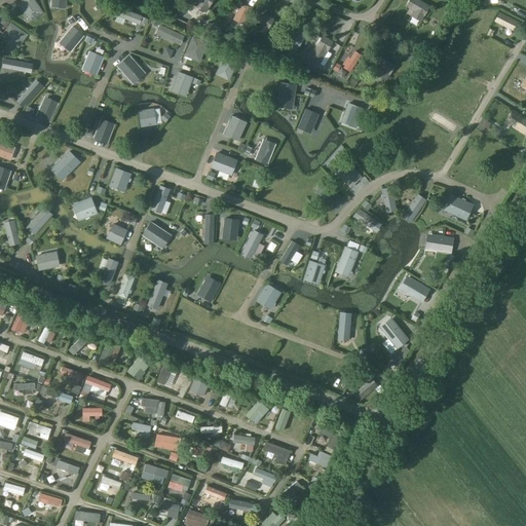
[(34,0),(22,0),(17,3),(30,22),(42,12),(34,0)]
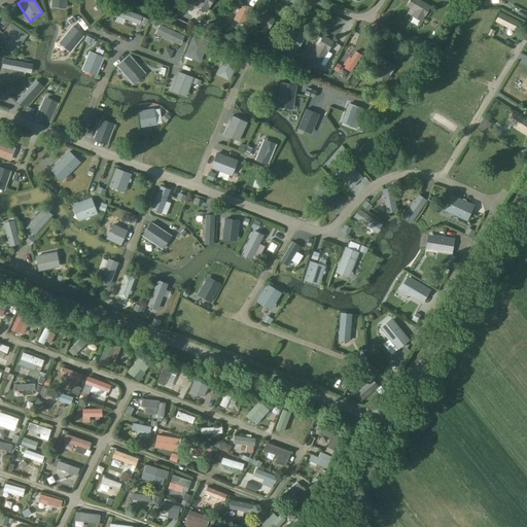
[(206,12),(213,0),(197,0),(199,1),(196,7),(206,12)]
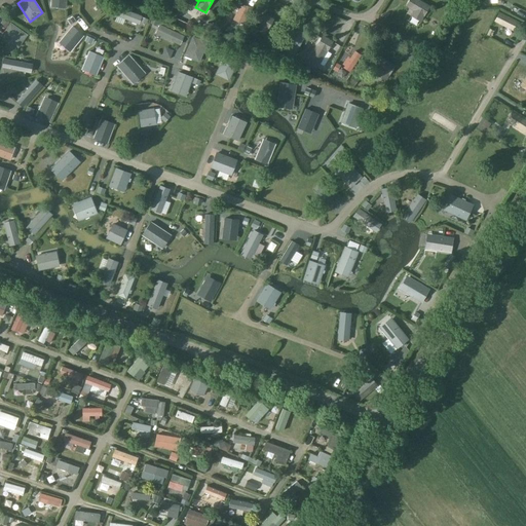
[(429,5),(419,0),(409,0),(406,6),(413,10),(410,15),(420,22),(429,5)]
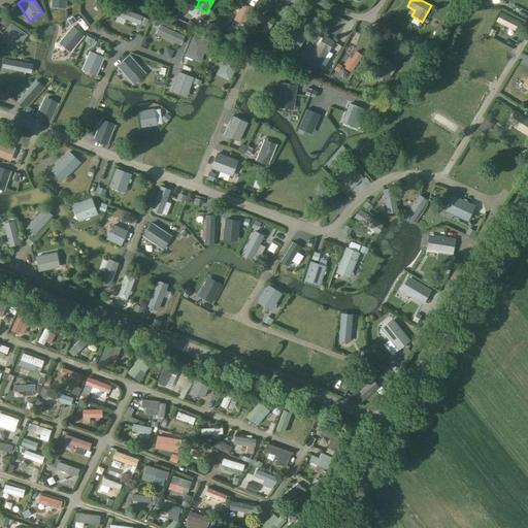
[(353,2),(351,5),(359,10),(361,7),(353,2)]
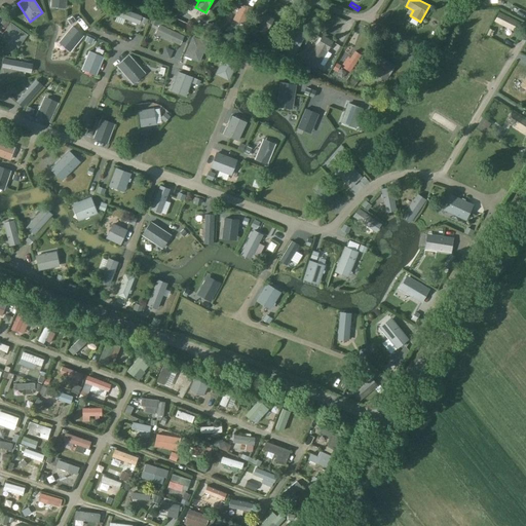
[(246,6),(245,8),(239,6),(233,20),(243,25),(252,8),(246,6)]
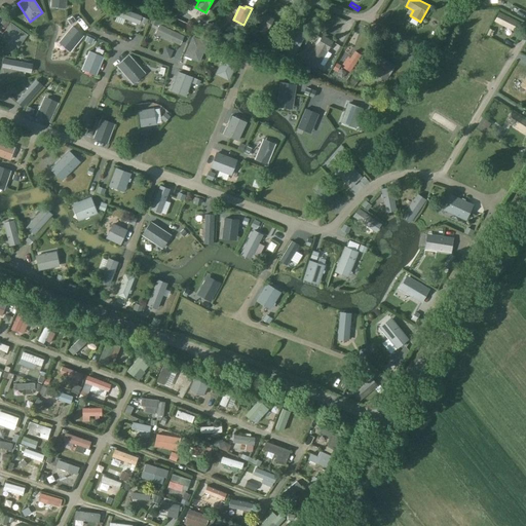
[(494,22),(515,32),(516,31),(520,25),(519,25),(520,23),(498,11),(494,22)]
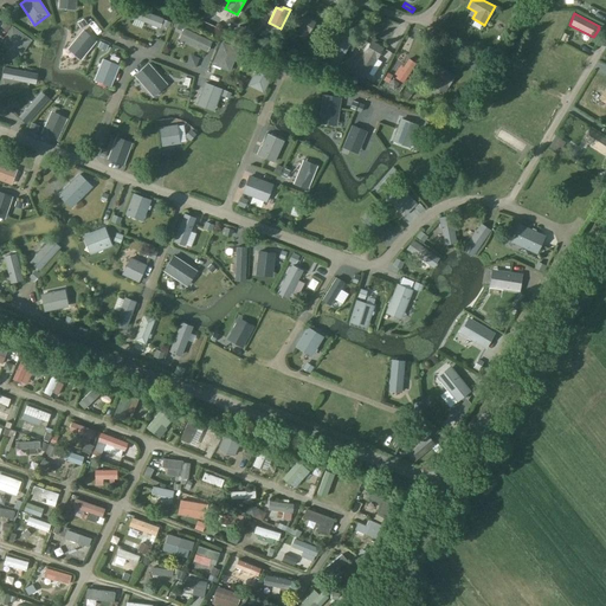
[(292,33),(307,40),(316,23),(302,15),(292,33)]
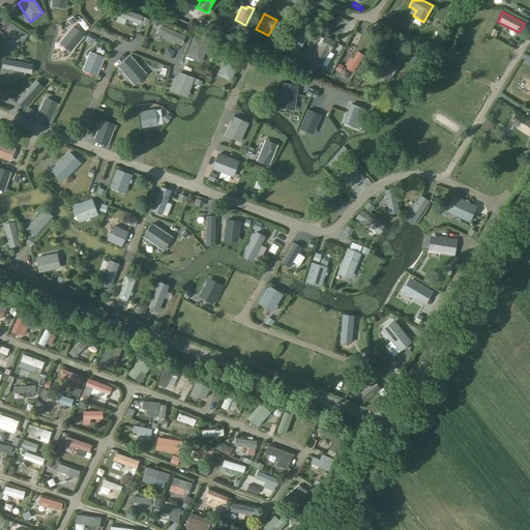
[(133,36),(140,38),(143,28),(116,20),(114,28),(133,33),(133,36)]
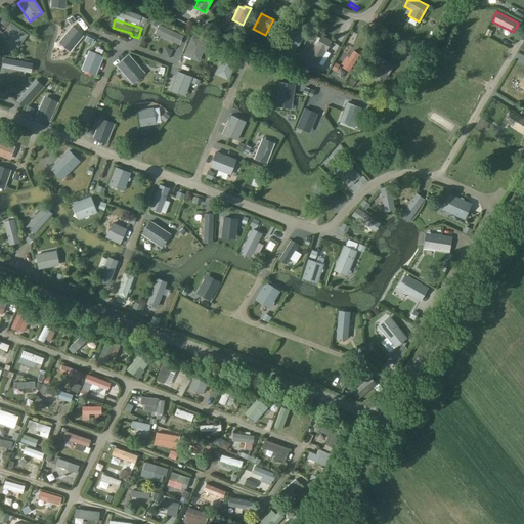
[(18,47),(28,35),(10,23),(1,36),(18,47)]
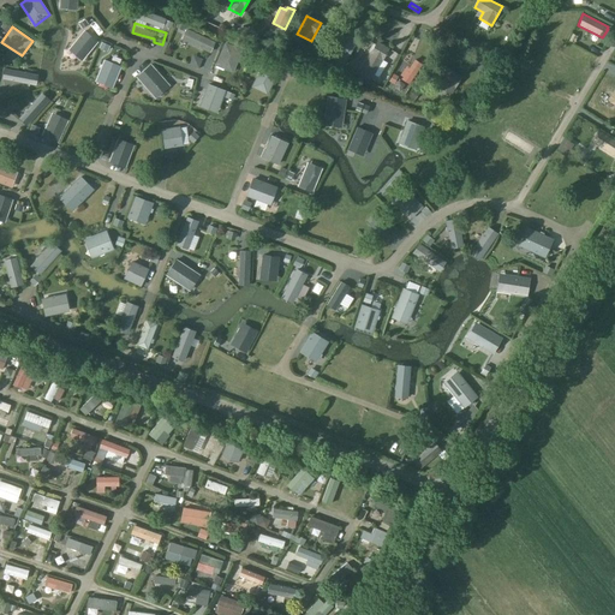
[(210,53),(215,42),(186,29),(181,40),(210,53)]
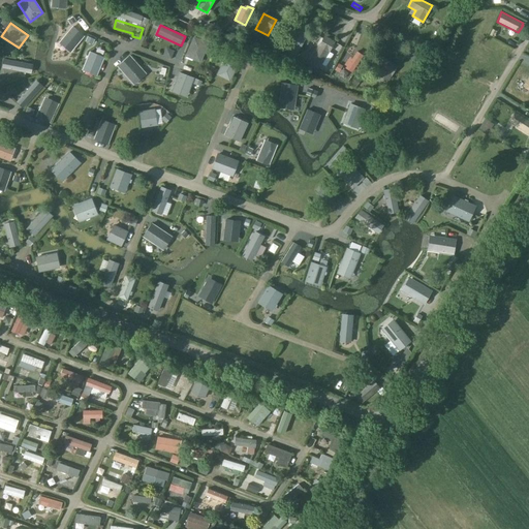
[(72,26),(59,42),(70,53),(85,36),(72,26)]
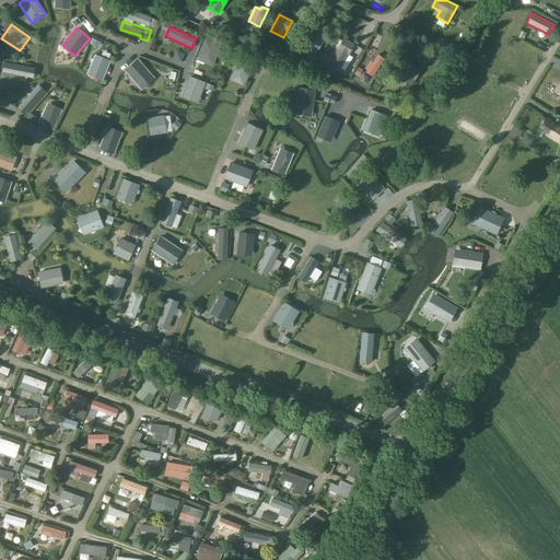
[(312,60),(326,37),(318,33),(311,46),(306,43),(301,51),(306,55),(305,56),(312,60)]
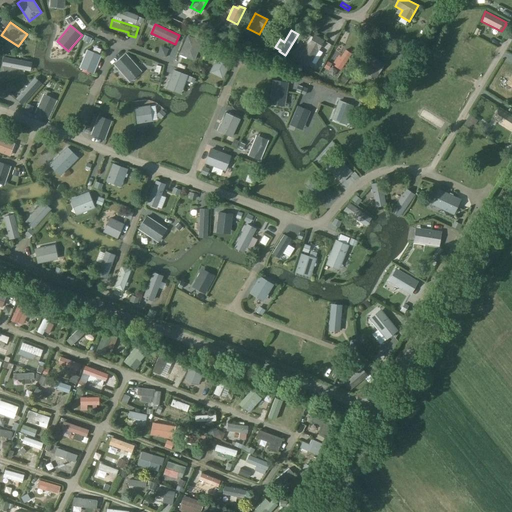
[(313,34),(301,57),(311,63),(324,40),(313,34)]
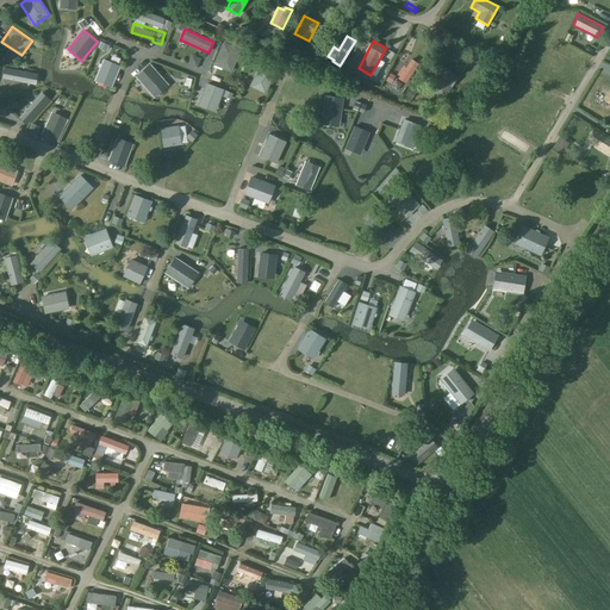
[(241,50),(225,43),(215,66),(232,73),(241,50)]
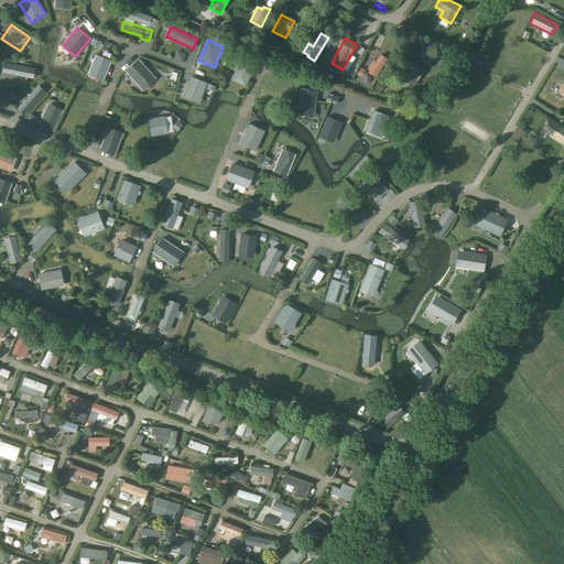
[(96,55),(87,75),(102,82),(111,62),(96,55)]
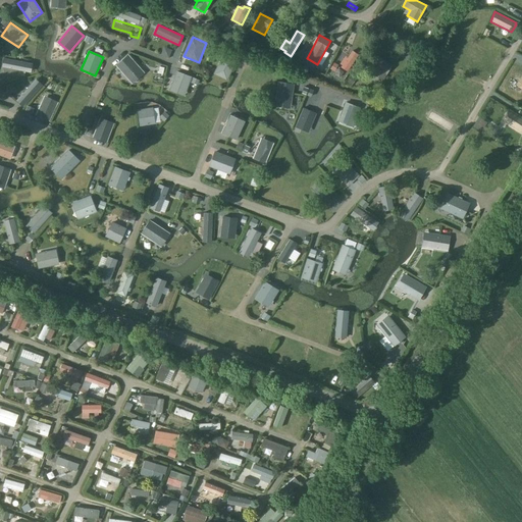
[(347,71),(358,55),(352,51),(347,58),(345,57),(341,64),(342,65),(341,67),(347,71)]
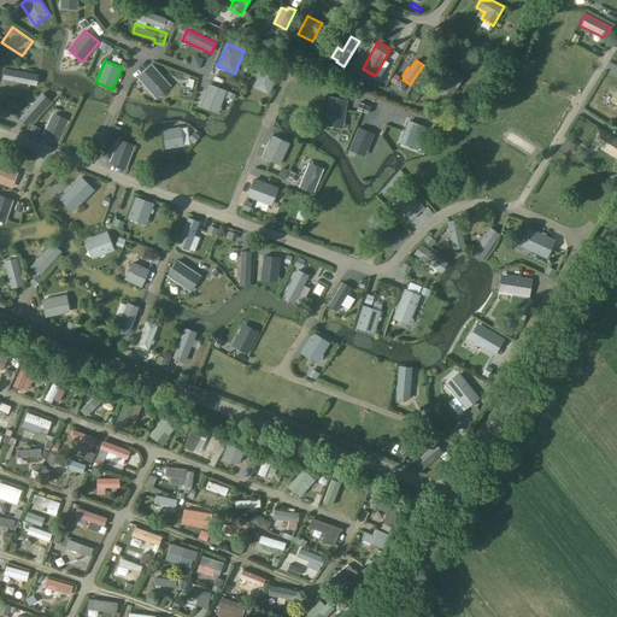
[(264,64),(253,87),(268,94),(280,72),(264,64)]
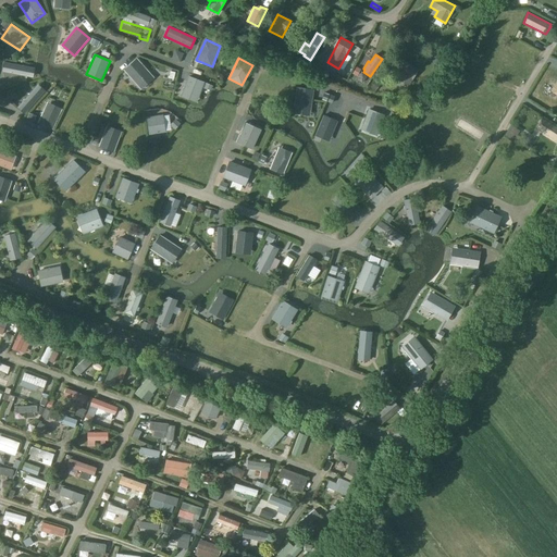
[(124,70),(141,89),(153,78),(136,59),(124,70)]
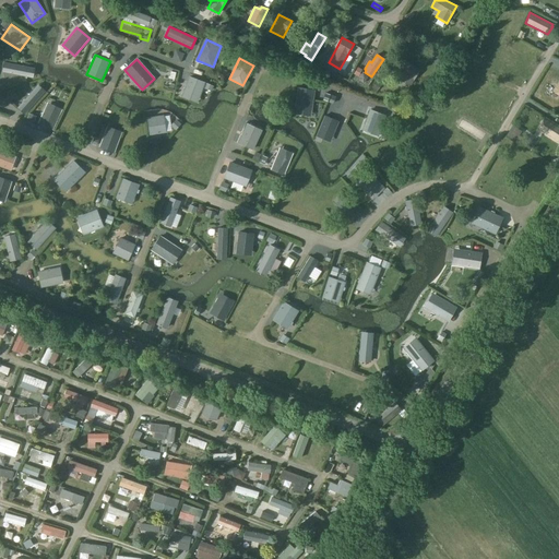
[(399,80),(411,86),(420,68),(405,60),(399,72),(402,74),(399,80)]
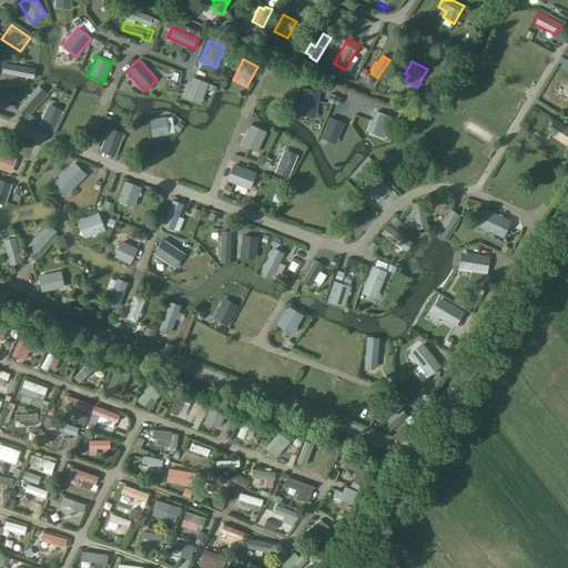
[(192,78),(184,98),(200,104),(208,83),(192,78)]
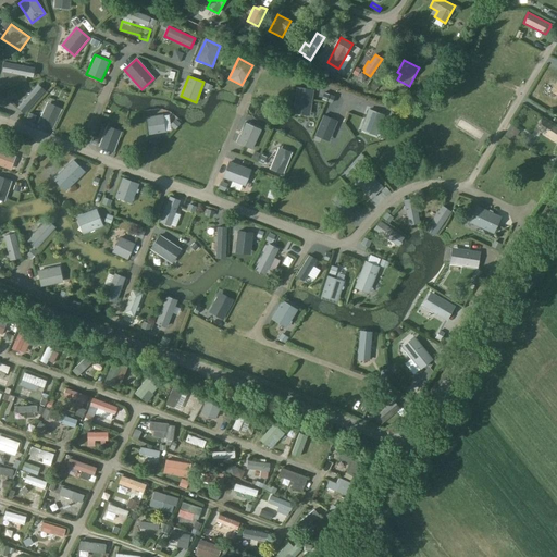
[(296,87),(293,108),(311,110),(313,89),(296,87)]
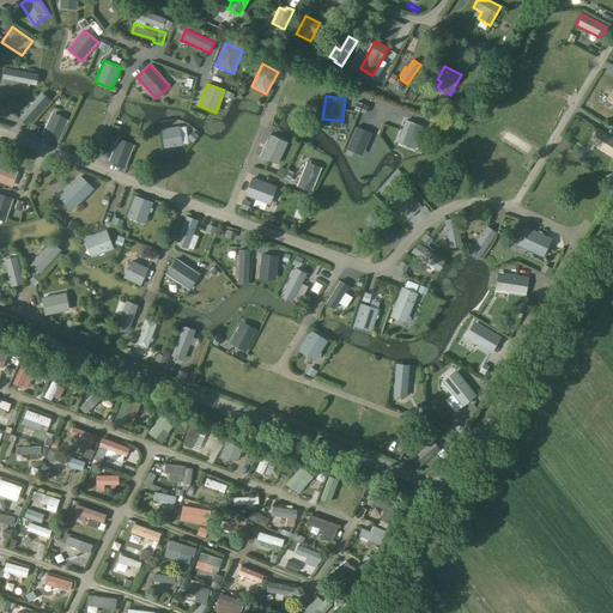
[(52,113),(42,135),(58,143),(68,120),(52,113)]
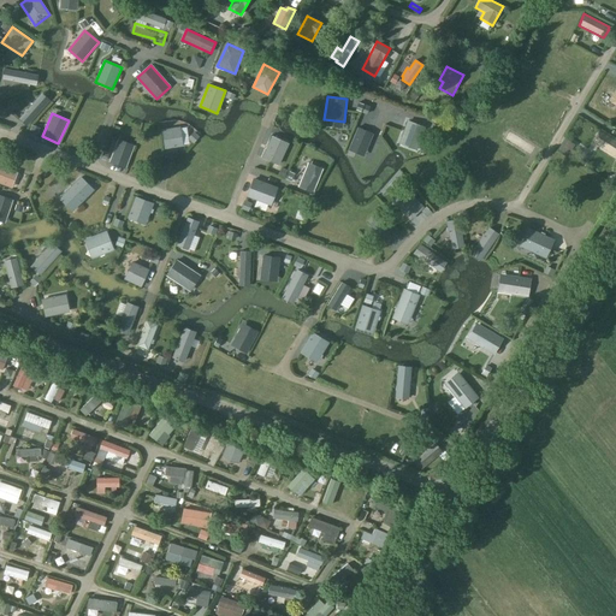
[(416,150),(425,126),(408,120),(400,144),(416,150)]
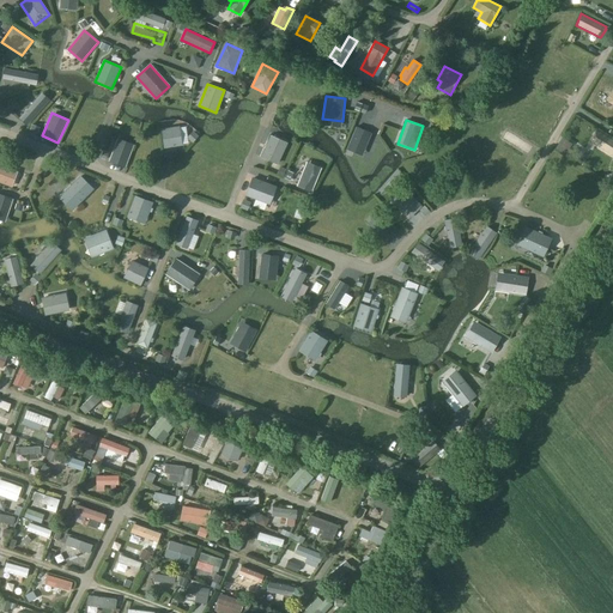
[(366,150),(372,133),(357,126),(350,144),(366,150)]
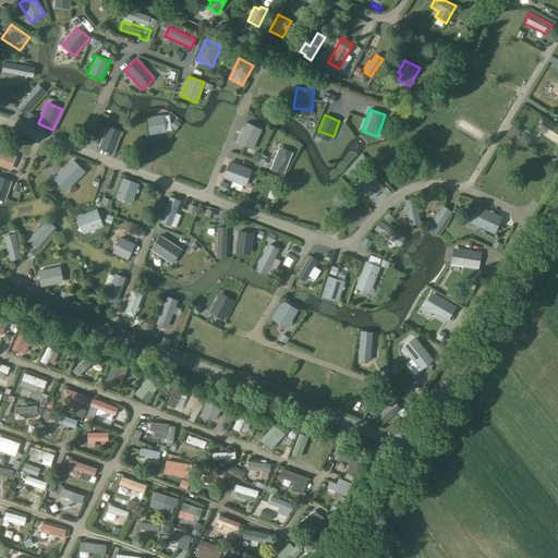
[(147,118),(149,134),(166,132),(162,116),(147,118)]
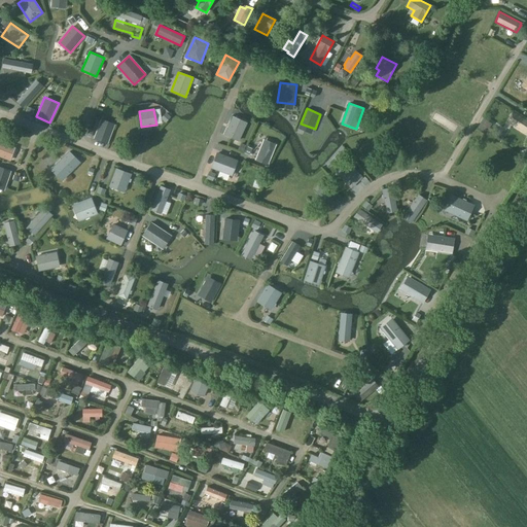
[(526,121),(512,112),(505,120),(526,134),(526,121)]
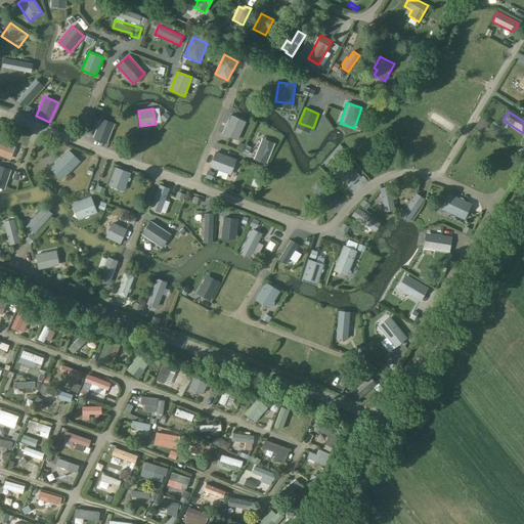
[(231,116),(223,134),(237,140),(246,122),(231,116)]
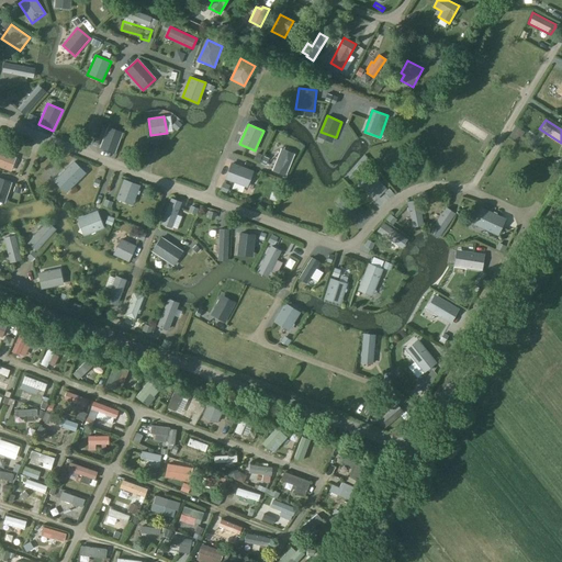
[(115,154),(123,133),(108,127),(100,148),(115,154)]
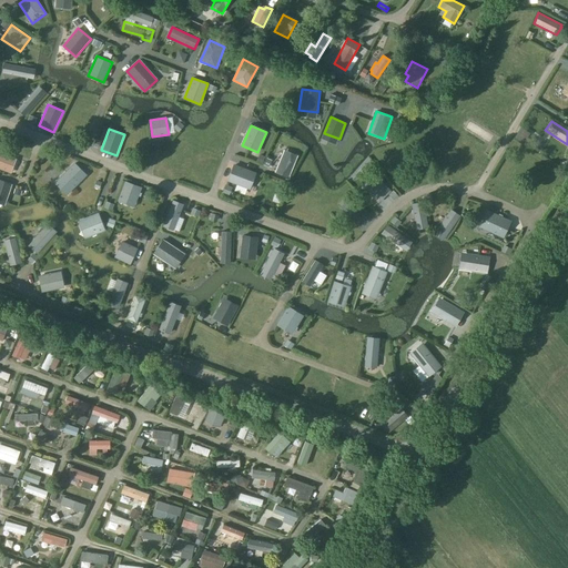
[(284,150),(275,172),(288,178),(297,155),(284,150)]
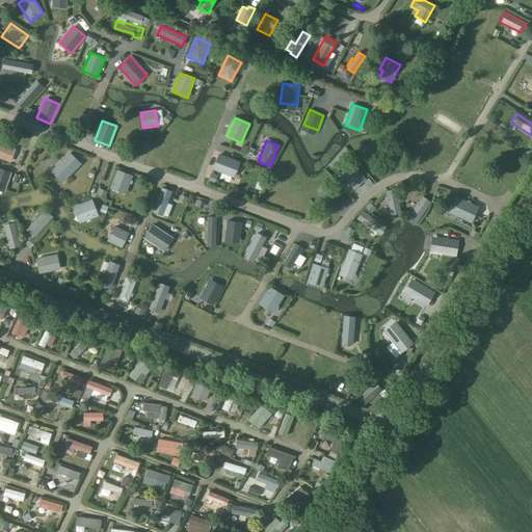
[(0,157),(6,160),(10,148),(0,143),(0,157)]
